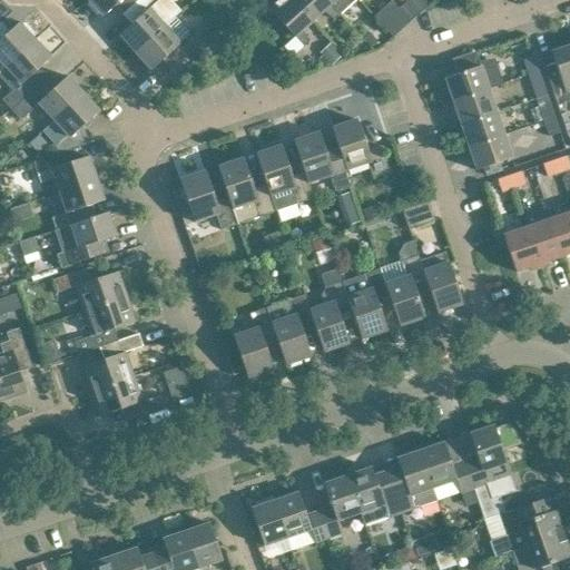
[(127,12),(139,0),(87,0),(102,17),(118,3),(127,12)]
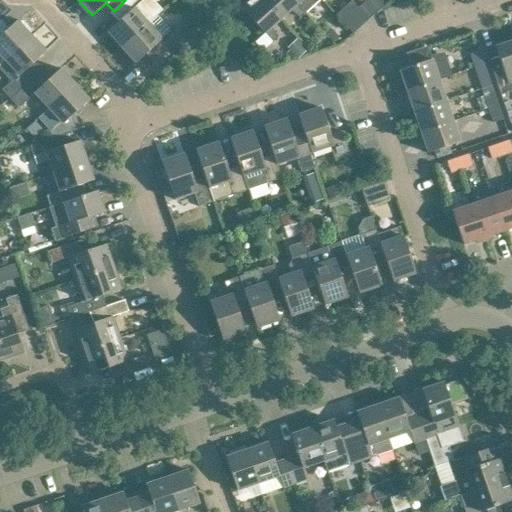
[(121,19),(107,32),(121,48),(157,16),(143,0),(126,0),(114,11),(121,19)]
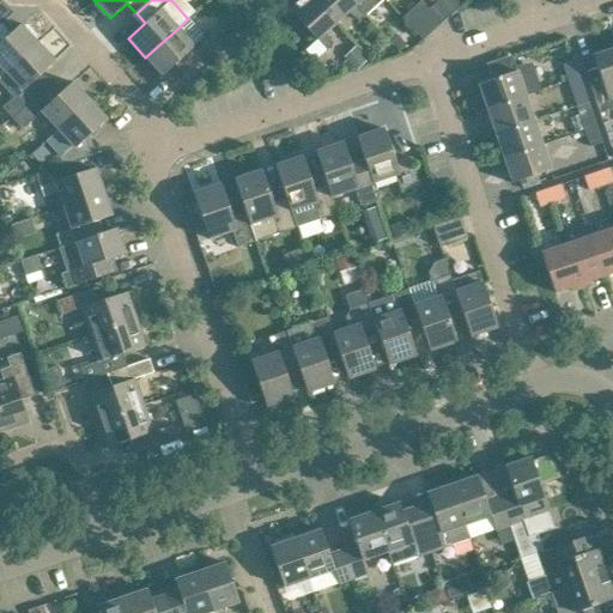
[(337,24),(314,0),(302,0),(289,12),(291,13),(289,14),(289,20),(299,32),(305,32),(307,31),(316,41),(304,53),(314,62),(333,46),(325,34),(337,24)]
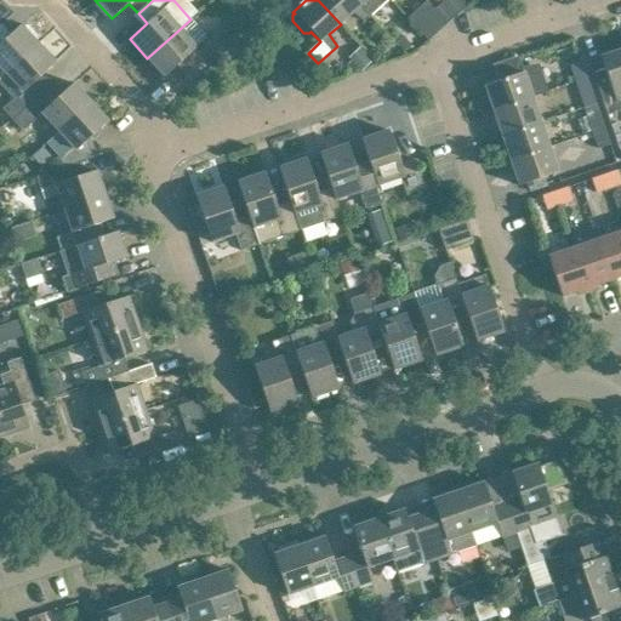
[(364,22),(369,17),(353,0),(318,0),(341,24),(352,13),(364,22)]
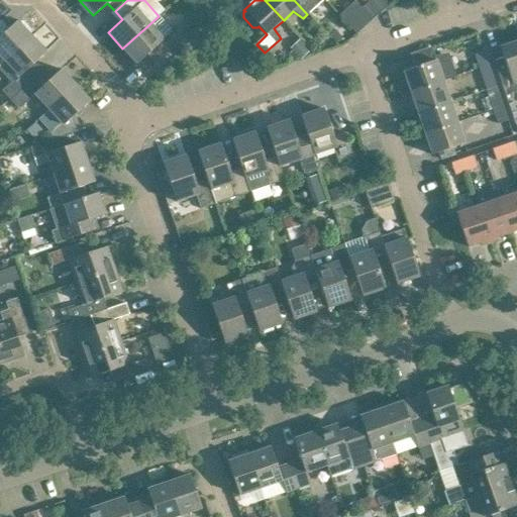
[(294,0),(307,14),(322,0),(294,0)]
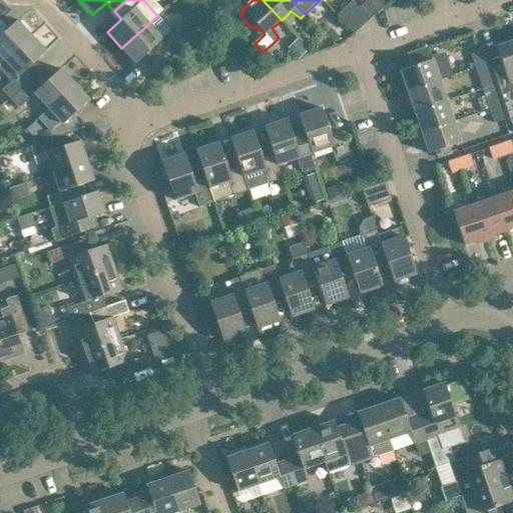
[(368,0),(359,9),(369,20),(385,5),(379,0),(368,0)]
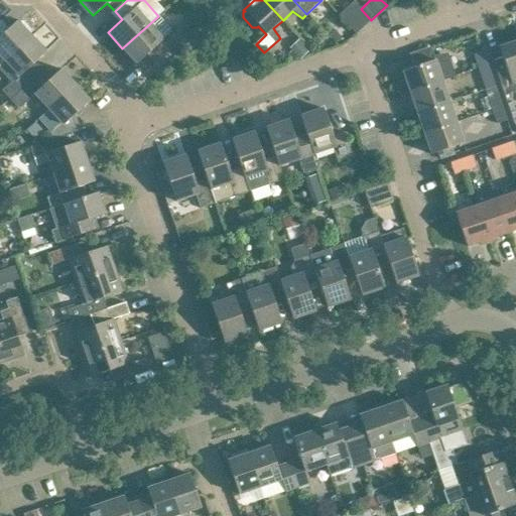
[(371,20),(361,9),(354,2),(338,16),(355,35),(371,20)]
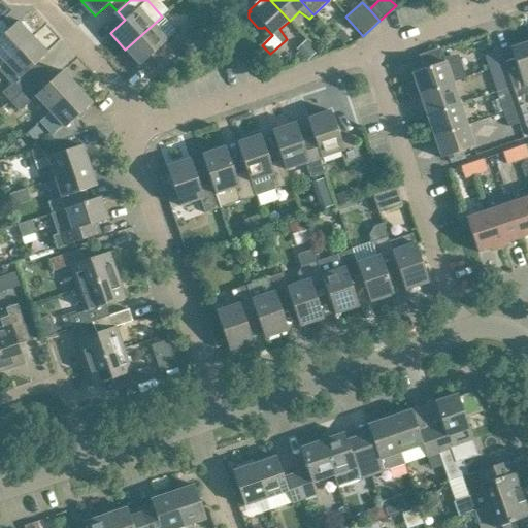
[(162,17),(125,50),(139,66),(158,50),(165,58),(195,32),(187,23),(176,32),(162,17)]
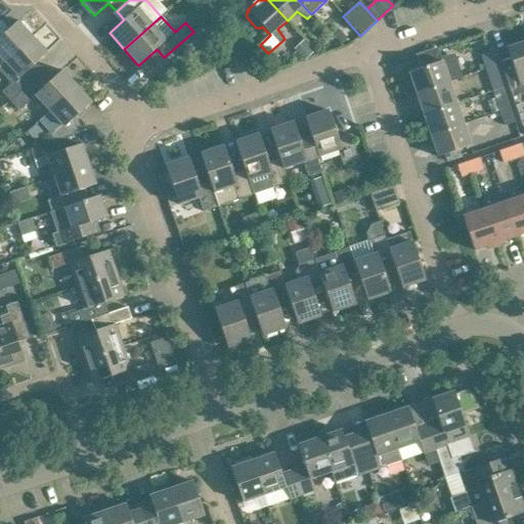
[(0,67),(32,38),(17,22),(2,36),(0,34),(0,67)]
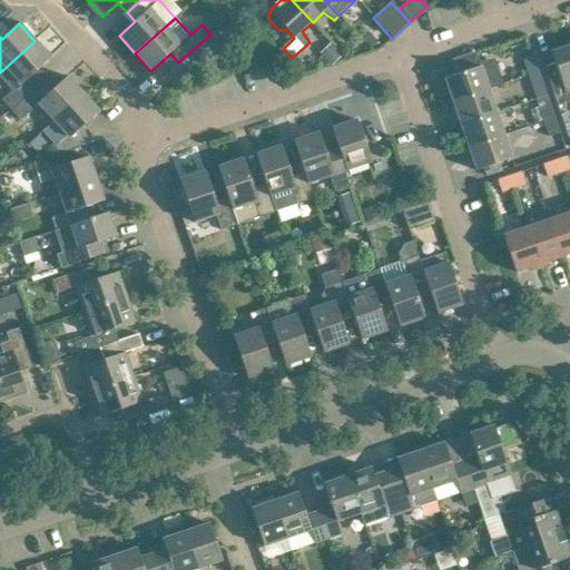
[(11,111),(41,84),(33,75),(50,59),(35,41),(0,72),(0,77),(13,92),(2,101),(11,111)]
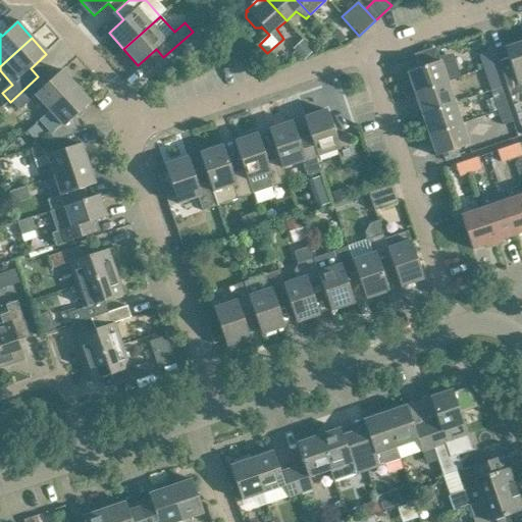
[(521,43),(505,49),(508,58),(498,61),(511,98),(521,94),(521,96),(521,43)]
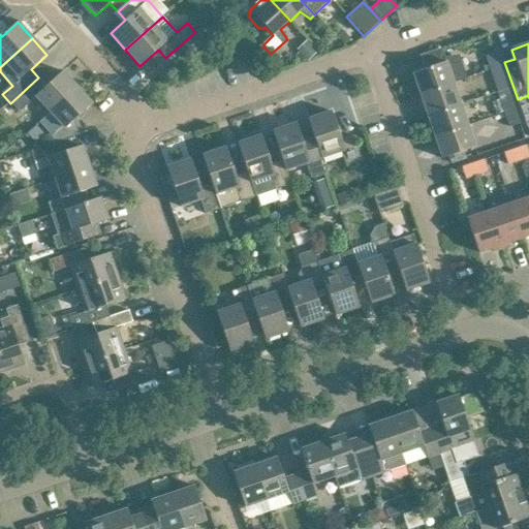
[(419,95),(454,84),(453,84),(466,79),(459,56),(444,58),(441,49),(419,56),(424,69),(412,73),(419,95)]
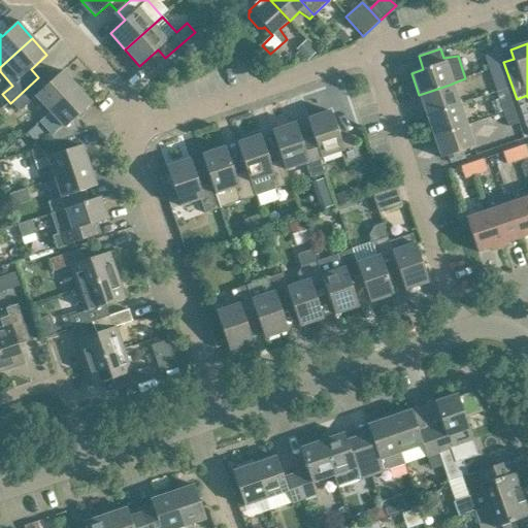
[(489,71),(499,68),(494,54),(485,57),(489,71)]
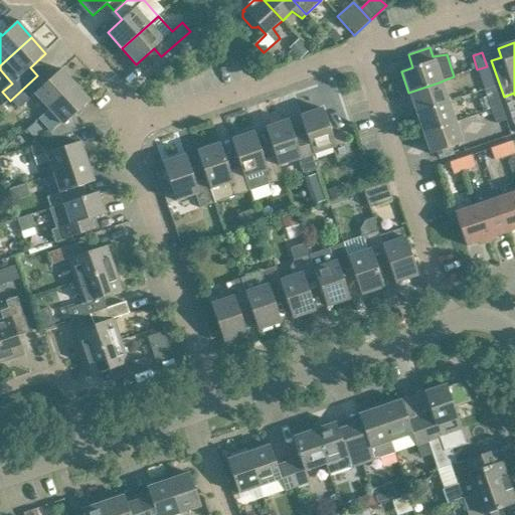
[(487,66),(477,69),(482,83),(491,79),(487,66)]
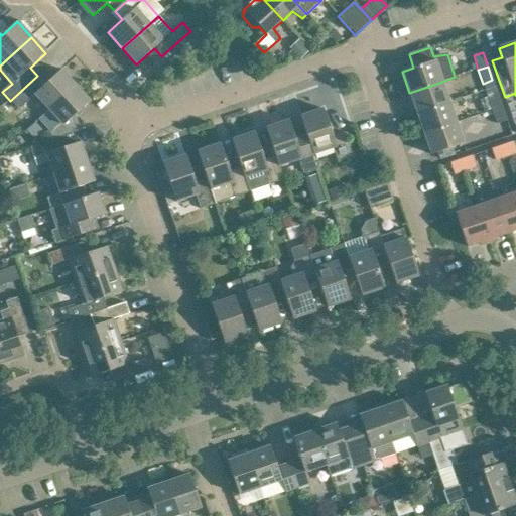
[(48,110),(75,86),(60,70),(45,85),(37,76),(10,101),(18,109),(34,95),(48,110)]
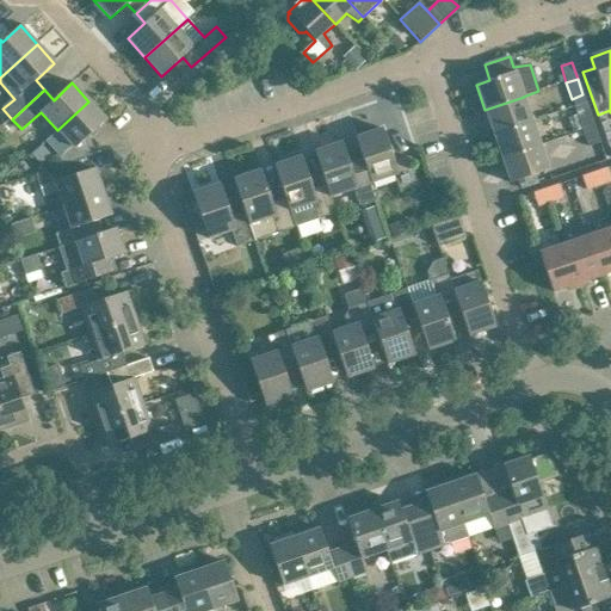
[(493,134),(532,121),(524,97),(485,110),(493,134)]
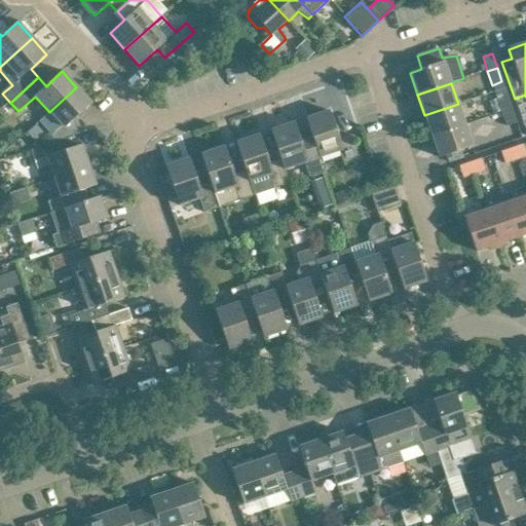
[(50,144),(59,141),(81,134),(76,117),(91,104),(76,87),(49,112),(64,128),(47,134),(50,144)]
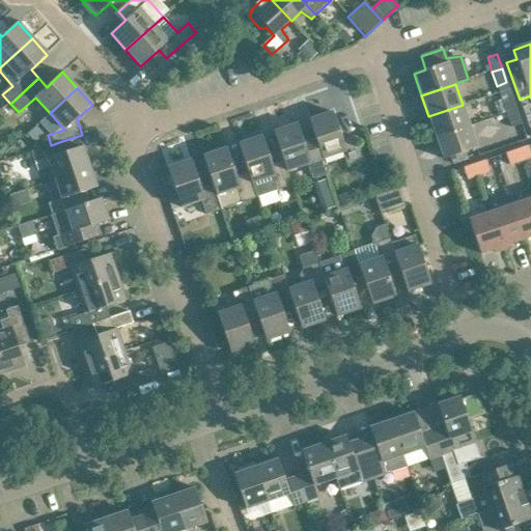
[(506,114),(516,110),(509,89),(499,93),(501,101),(496,102),(501,116),(506,114)]
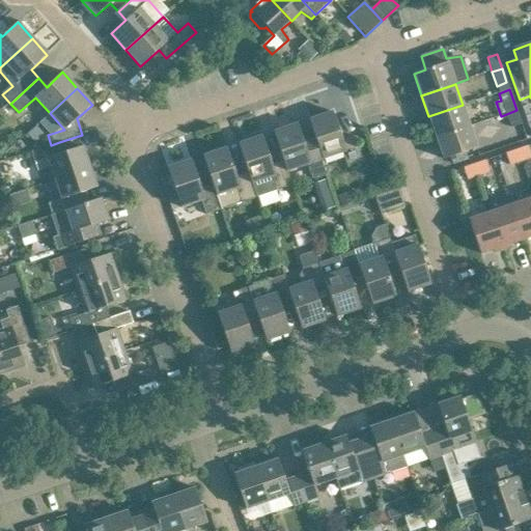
[(436,138),(469,127),(463,105),(428,116),(436,138)]
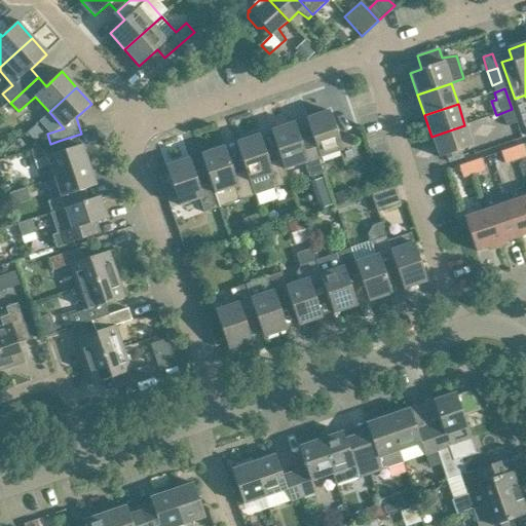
[(512,109),(501,113),(506,126),(516,123),(512,109)]
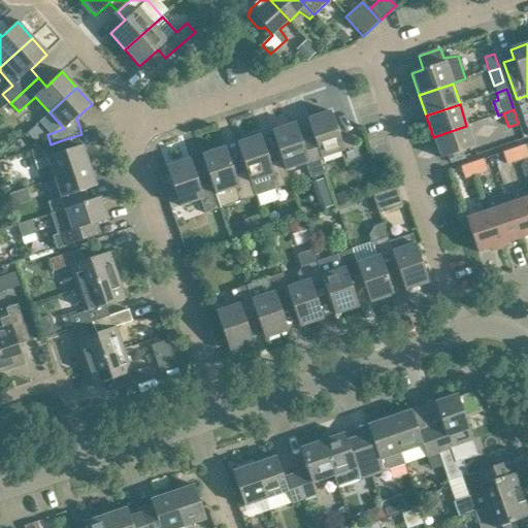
[(317,149),(321,159),(340,152),(344,166),(360,161),(352,136),(340,140),(330,111),(306,120),(317,149)]
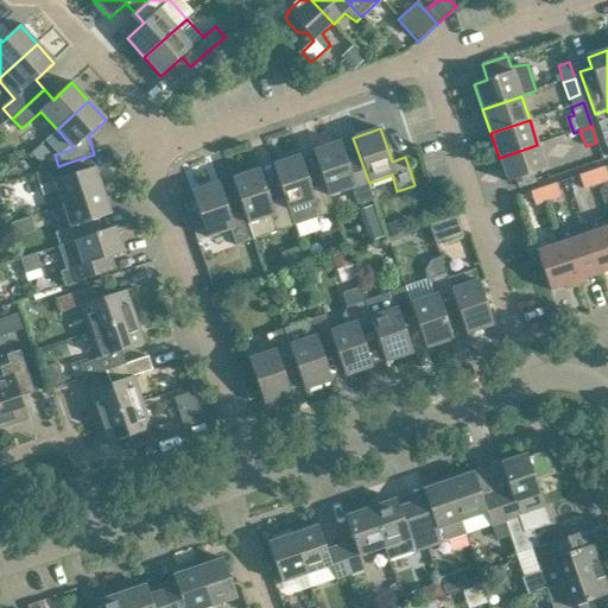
[(369,183),(365,171),(352,175),(340,143),(312,152),(324,184),(329,196),(352,189),(356,206),(374,198),(369,183)]
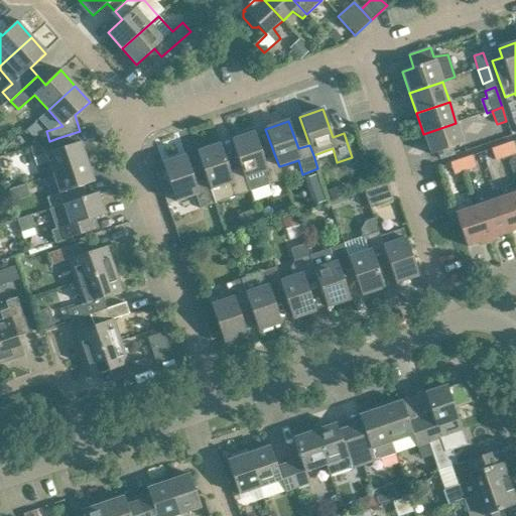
[(456,123),(423,134),(430,155),(464,144),(456,123)]
